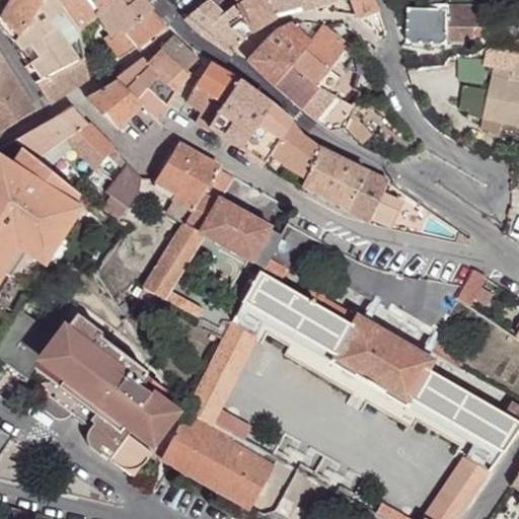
[(0,15),(0,18),(18,36),(26,25),(42,0),(8,0),(8,2),(0,15)]
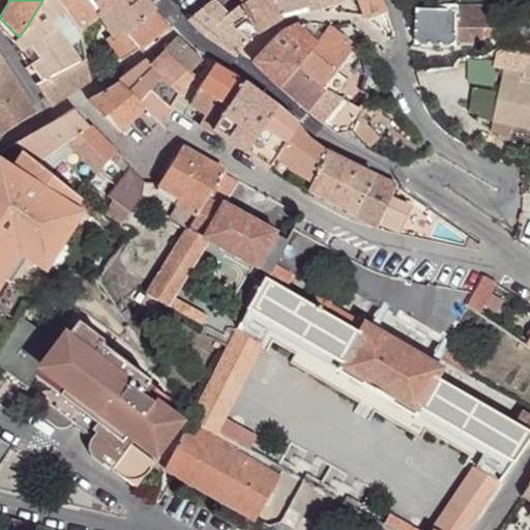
[(16,42),(31,65),(41,81),(87,59),(82,39),(69,48),(51,23),(65,12),(55,0),(42,0),(27,26),(19,37),(16,42)]
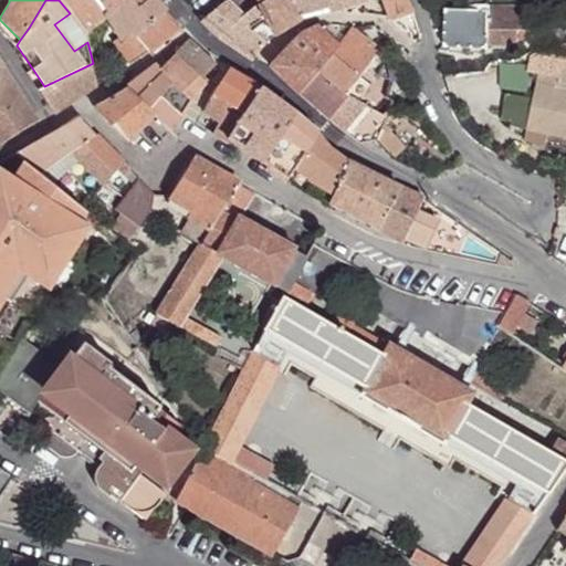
[(59,0),(70,13),(85,32),(107,17),(108,16),(98,0),(59,0)]
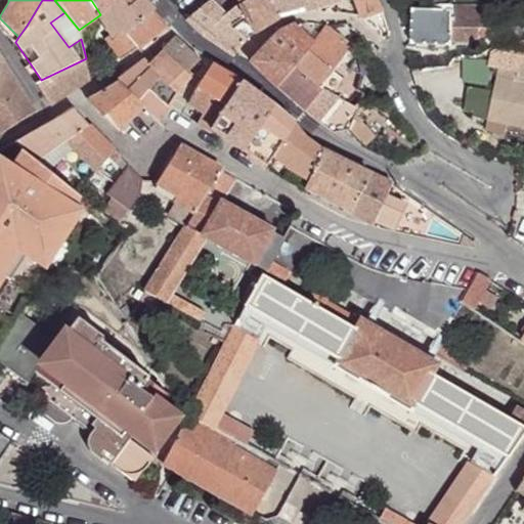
[(91,0),(100,14),(111,2),(114,0),(122,0),(129,7),(136,0),(91,0)]
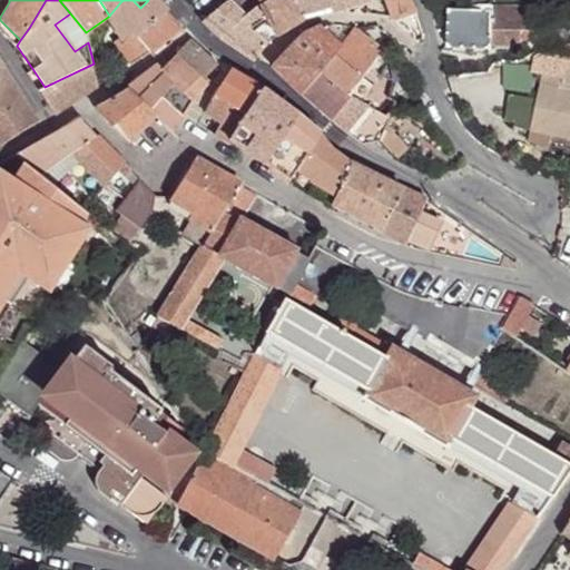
[(108,17),(120,38),(121,39),(133,32),(135,36),(165,12),(165,11),(156,0),(148,0),(140,8),(133,0),(124,0),(120,2),(109,16),(108,17)]
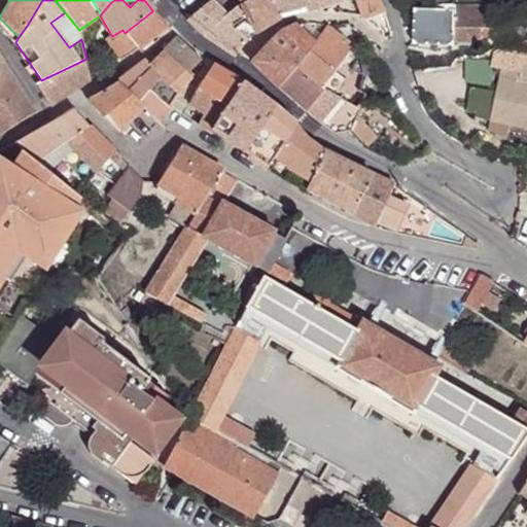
[(210,0),(186,20),(203,35),(229,14),(227,14),(213,0),(210,0)]
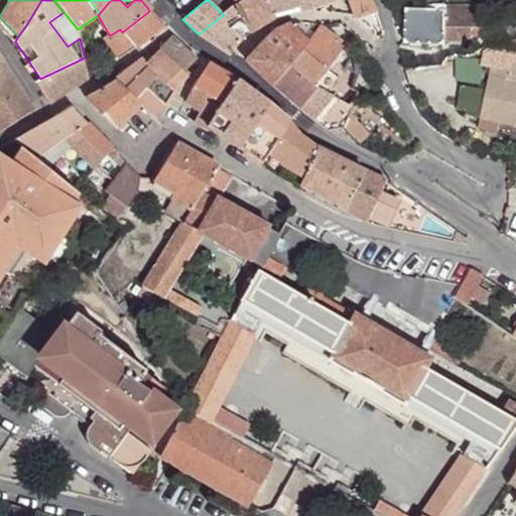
[(229,28),(243,39),(249,33),(251,33),(272,18),(274,18),(268,0),(243,0),(237,5),(236,4),(235,5),(242,19),(229,28)]
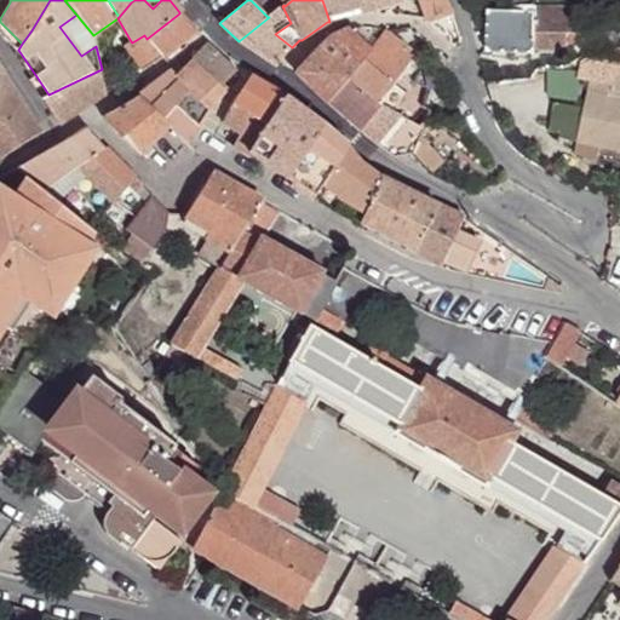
[(352,17),(361,13),(399,4),(396,0),(322,0),(329,22),(336,21),(333,16),(342,13),(343,18),(352,17)]
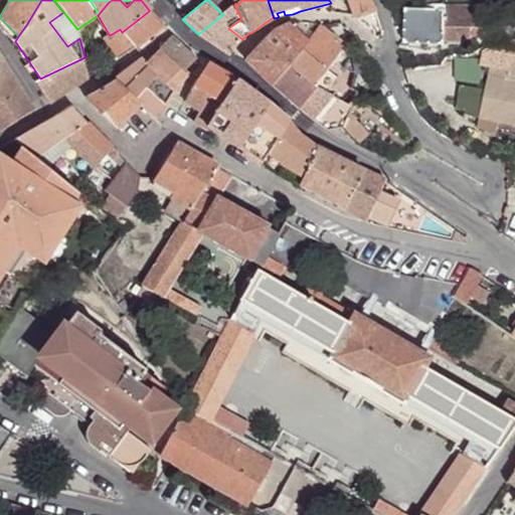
[(345,0),(351,15),(356,19),(376,11),(369,0),(345,0)]
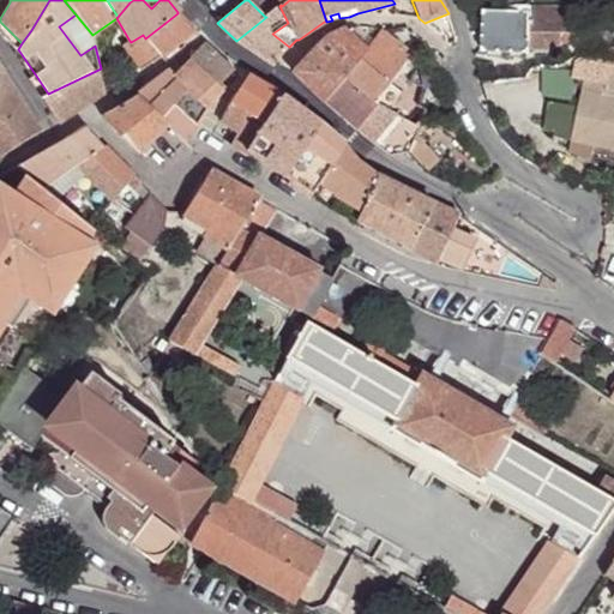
[(236,41),(274,65),(289,47),(272,34),(288,23),(280,6),(265,17),(266,17),(236,41)]
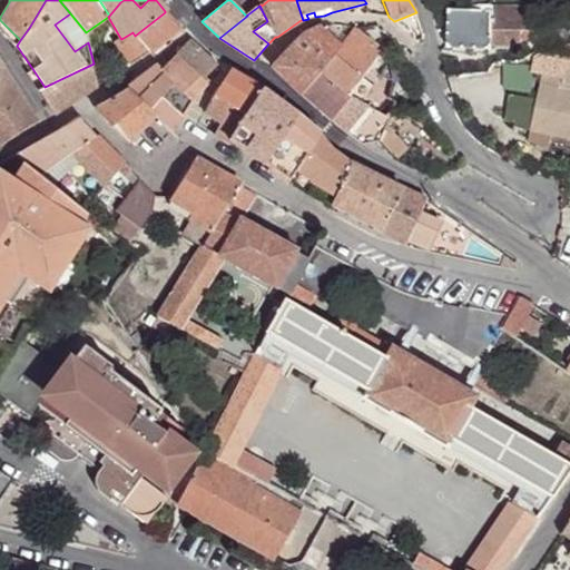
[(522,42),(522,32),(537,32),(537,16),(534,13),(531,9),(527,8),(495,7),(494,13),(492,13),(492,6),(478,6),(478,11),(449,10),(448,48),(491,49),(491,46),(514,46),(522,42)]
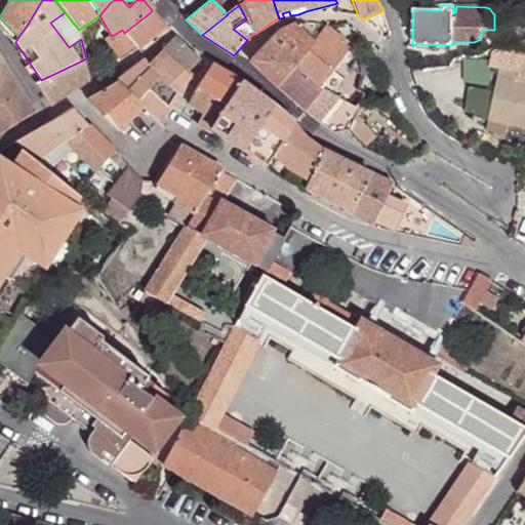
[(124,33),(137,48),(165,27),(152,11),(124,33)]
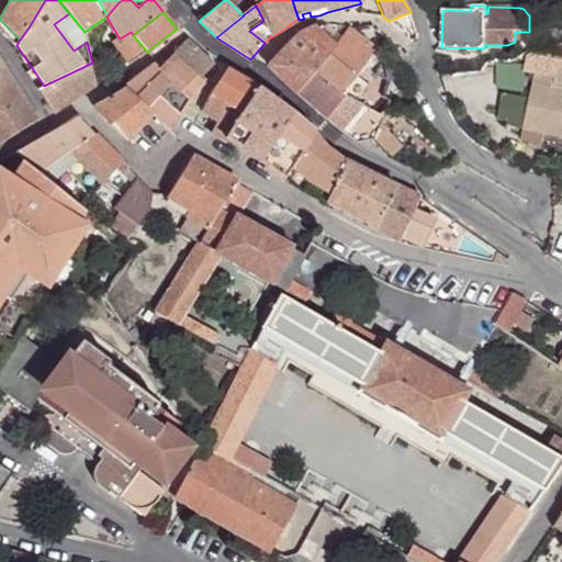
[(0,32),(15,46),(17,45),(20,40),(0,20),(0,32)]
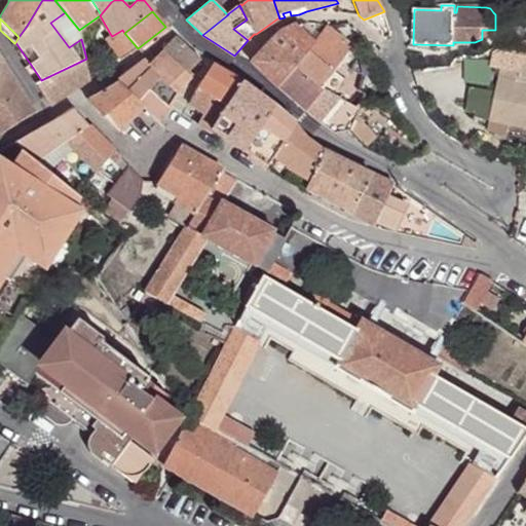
[(250,62),(277,87),(296,66),(315,43),(314,42),(296,25),(282,32),(278,34),(250,62)]
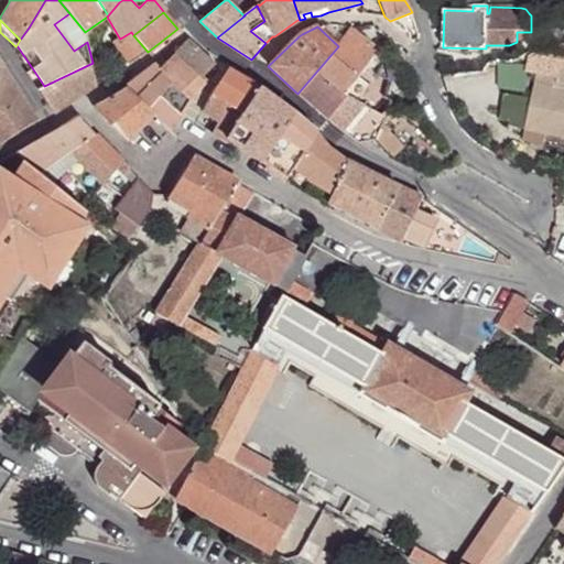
[(357,102),(370,86),(357,77),(378,51),(349,29),(337,45),(338,46),(317,71),(345,97),(346,96),(357,102)]
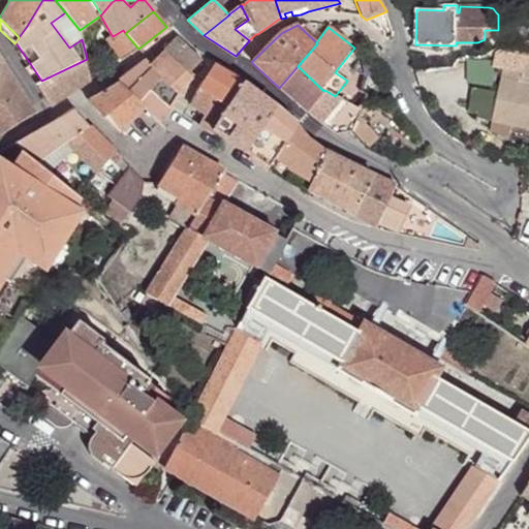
[(106,39),(122,60),(138,49),(125,33),(123,30),(113,36),(112,35),(106,39)]
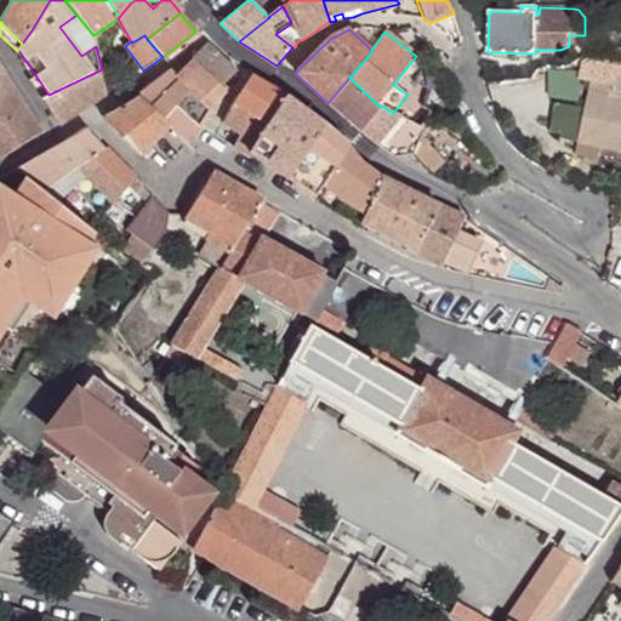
[(221,86),(237,70),(209,44),(193,60),(221,87),(221,86)]
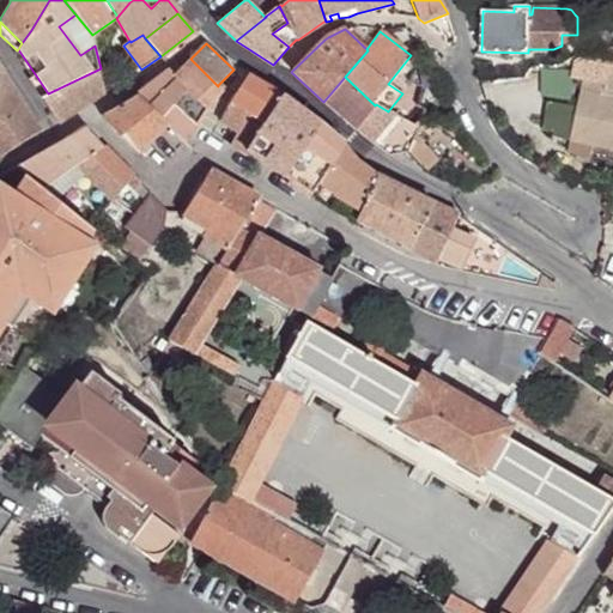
[(606,84),(583,79),(577,107),(574,131),(569,152),(592,157),(594,145),(612,149),(612,49),(612,50),(606,84)]
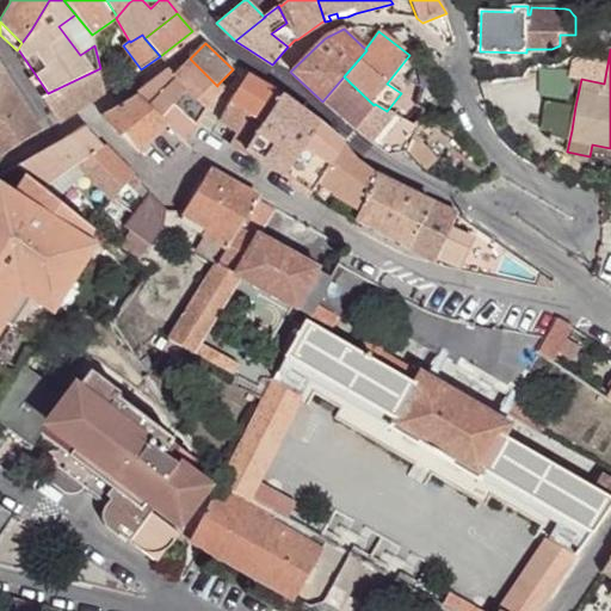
[(205,110),(222,90),(217,85),(217,86),(190,59),(174,75),(173,75),(186,91),(205,110)]
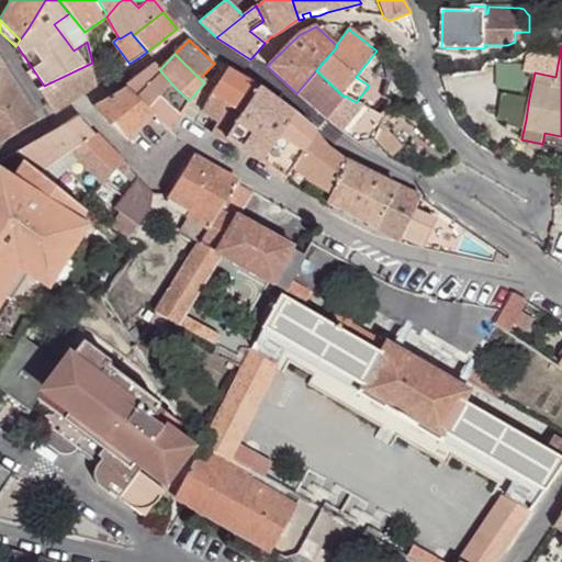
[(37,89),(53,113),(96,85),(92,63),(44,86),(37,89)]
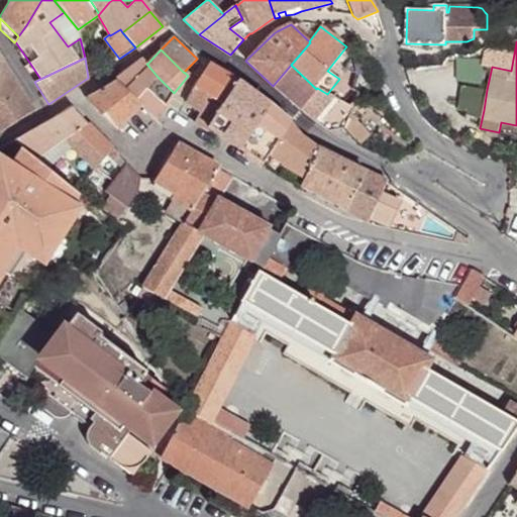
[(140,107),(156,120),(174,93),(158,77),(146,64),(147,64),(143,59),(115,80),(141,106),(140,107)]
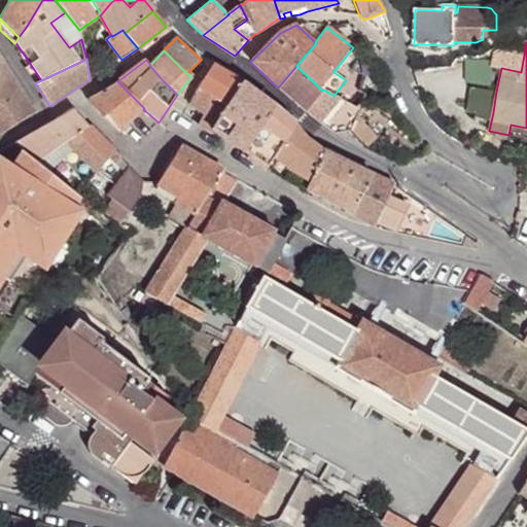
[(1,63),(0,64),(0,136),(34,113),(1,63)]
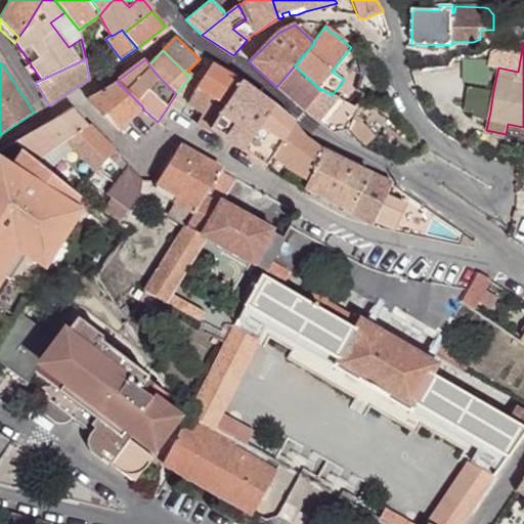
[(197,86),(225,103),(241,81),(211,64),(197,86)]
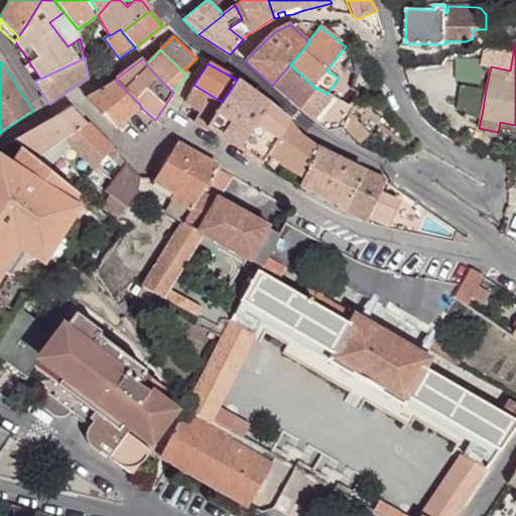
[(290,65),(272,86),(297,108),(328,131),(343,128),(359,145),(369,136),(357,121),(354,124),(348,118),(353,107),(327,94),(316,88),(315,89),(290,65)]
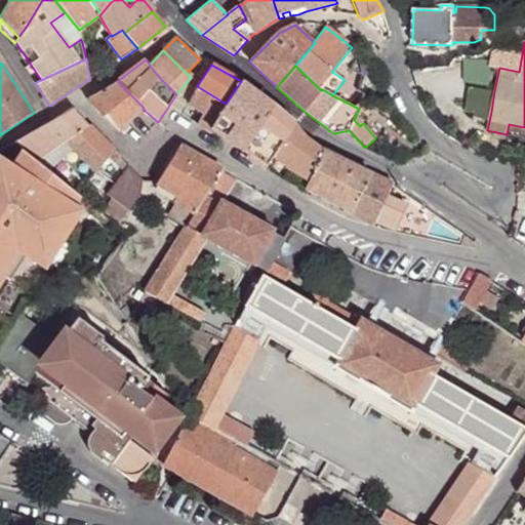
[(86,98),(120,131),(143,109),(144,108),(117,81),(86,98)]
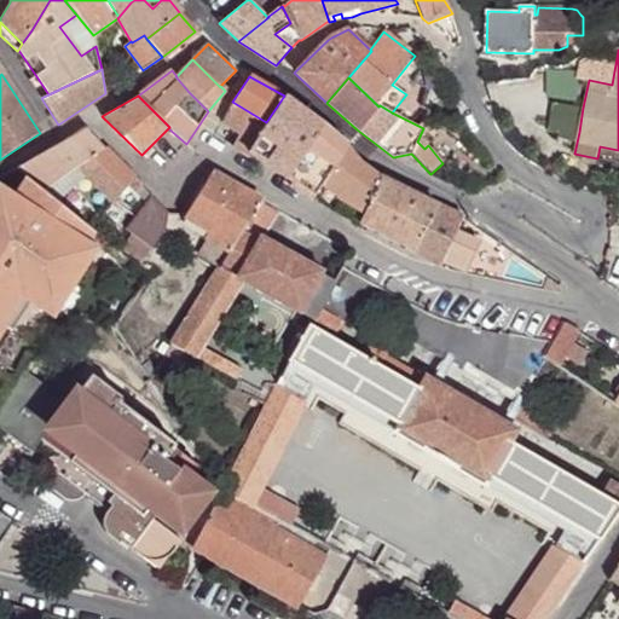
[(250,155),(285,178),(323,125),(284,96),(266,122),(246,154),(250,155)]
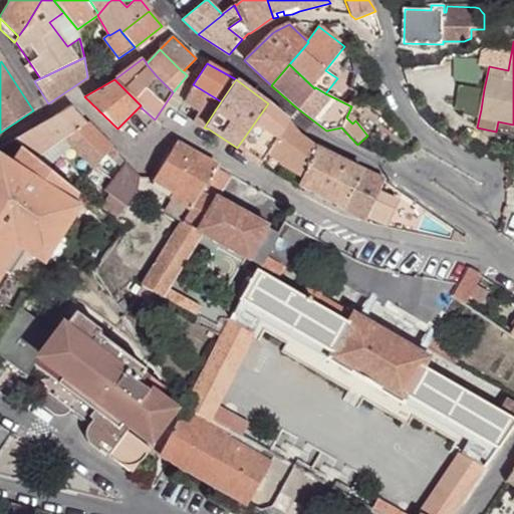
[(184,101),(191,105),(199,110),(193,121),(204,127),(221,101),(193,84),(184,101)]
